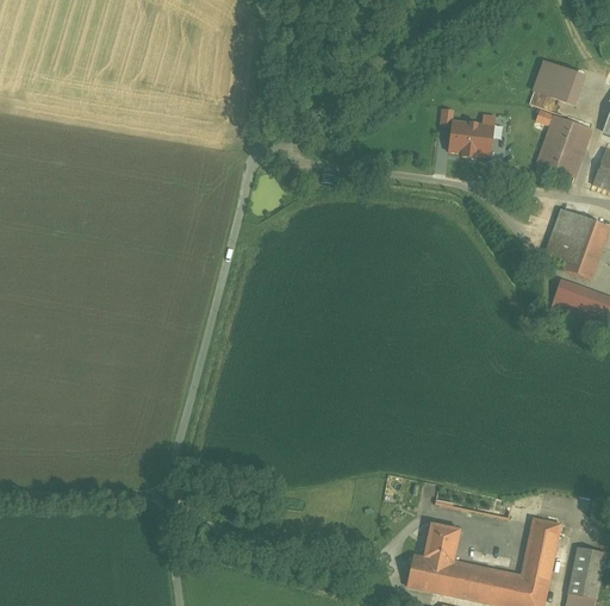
[(585,75),(542,60),(531,89),(574,105),(585,75)]
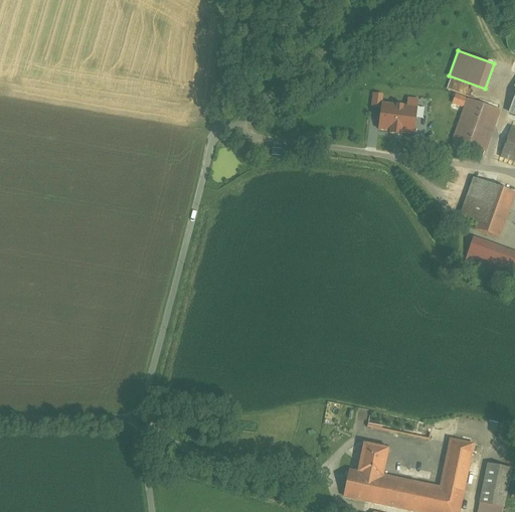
[(382,92),(372,91),(370,106),(380,107),(381,102),(382,92)]
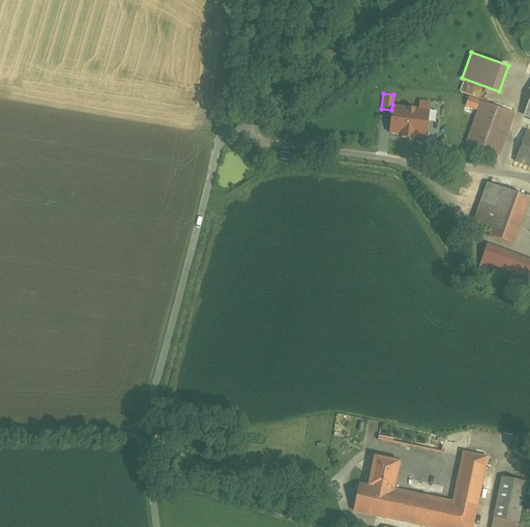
[(514,111),(482,99),(467,141),(499,153),(514,111)]
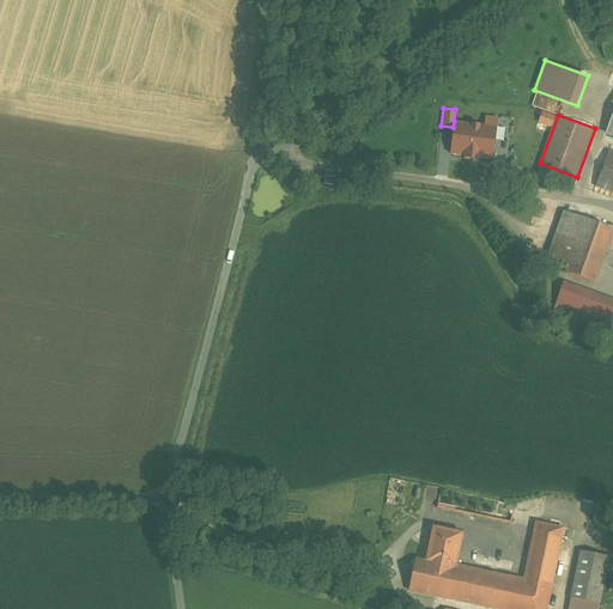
[(496,126),(454,121),(453,127),(450,153),(492,158),(496,126)]
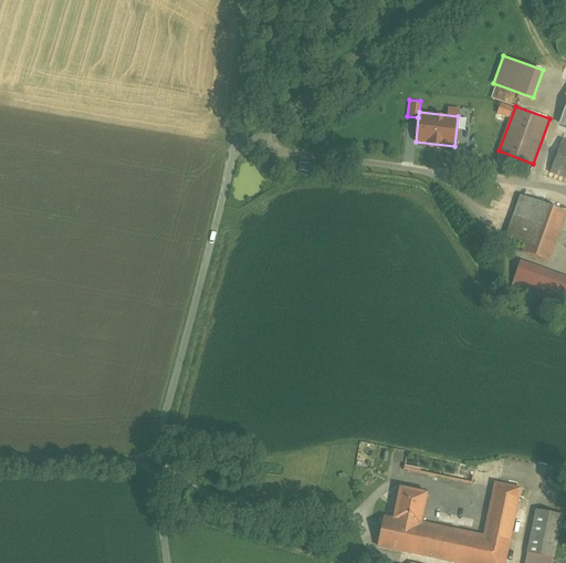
[(565,138),(562,137),(551,169),(565,175),(565,138)]
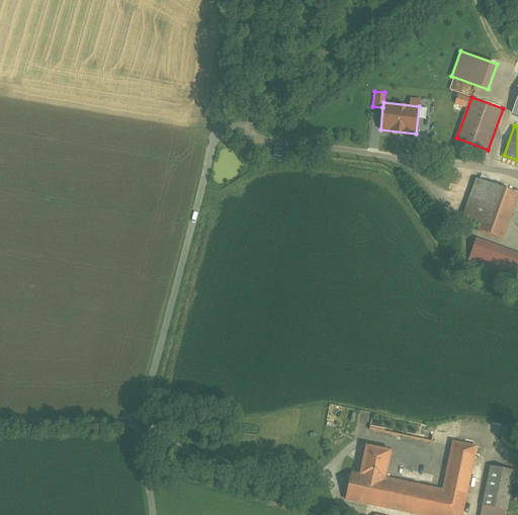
[(517,191),(479,177),(464,215),(482,221),(480,228),(502,237),(517,191)]
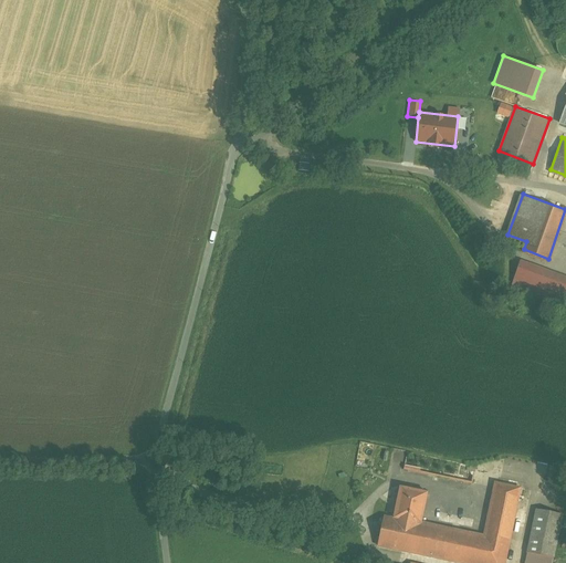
[(565,296),(565,282),(519,266),(513,279),(565,298),(565,296)]
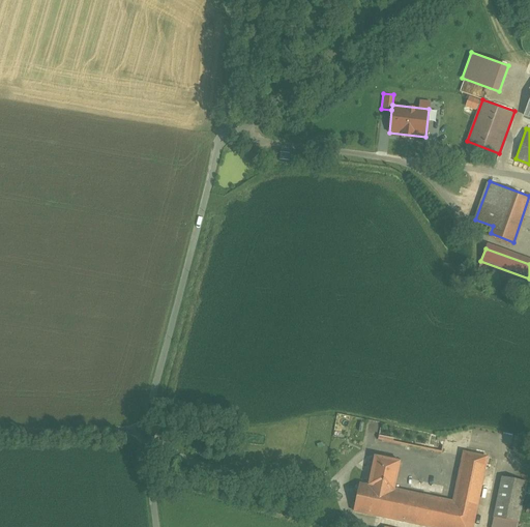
[(529,279),(480,261),(478,267),(528,285),(529,279)]
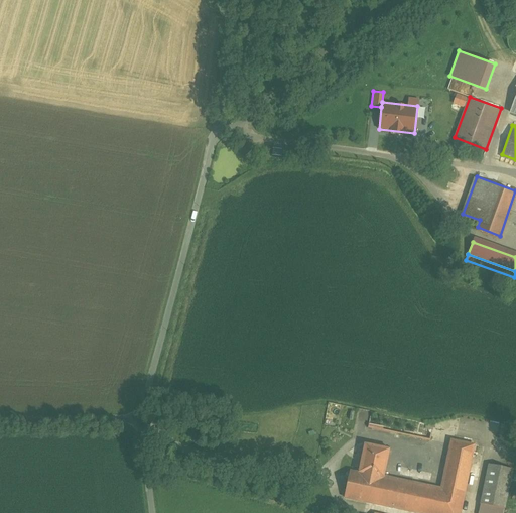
[(434,422),(372,409),(369,425),(430,438),(434,422)]
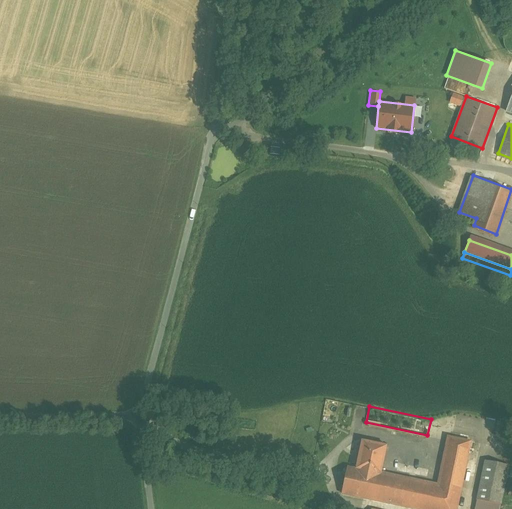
[(456,508),(471,439),(449,434),(439,482),(421,479),(416,501),(377,493),(376,498),(426,508),(456,508)]
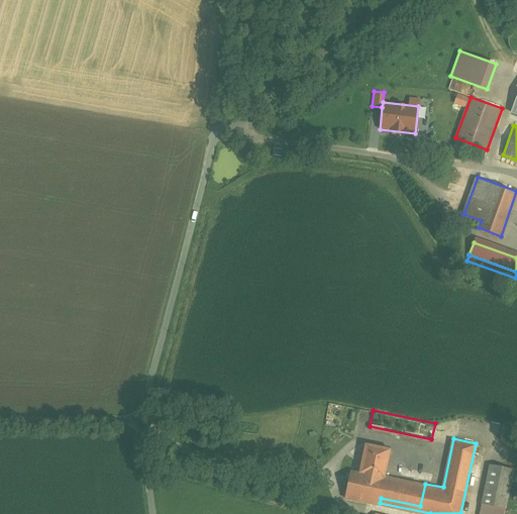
[(391,447),(366,442),(359,471),(385,477),(385,476),(391,447)]
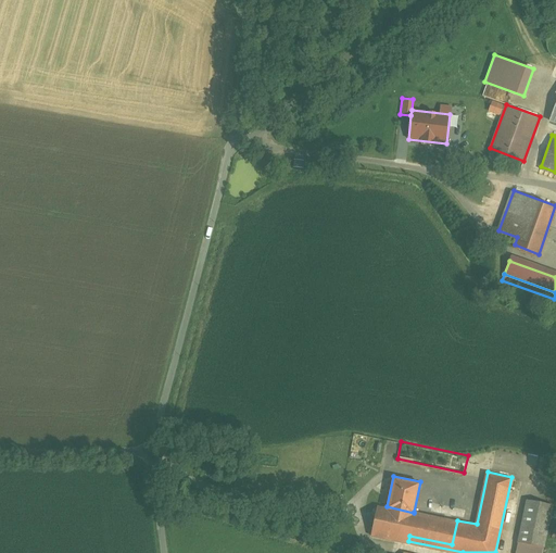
[(542,552),(553,503),(527,498),(515,552),(542,552)]
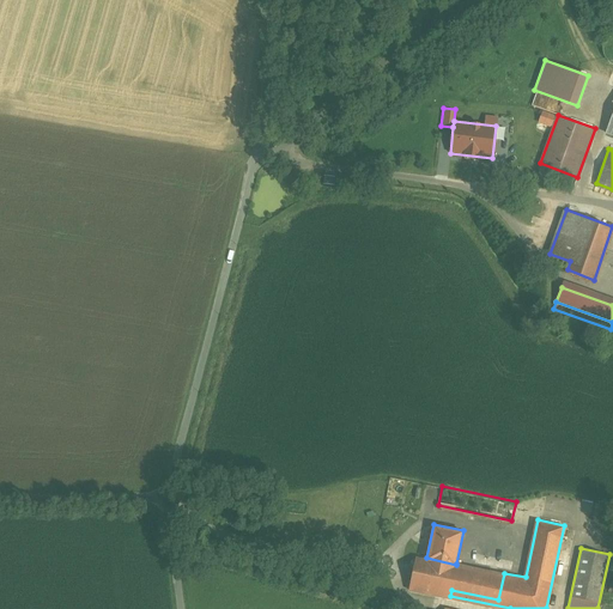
[(504,573),(456,564),(456,565),(426,558),(418,556),(411,588),(450,596),(451,590),(498,600),(504,573)]
